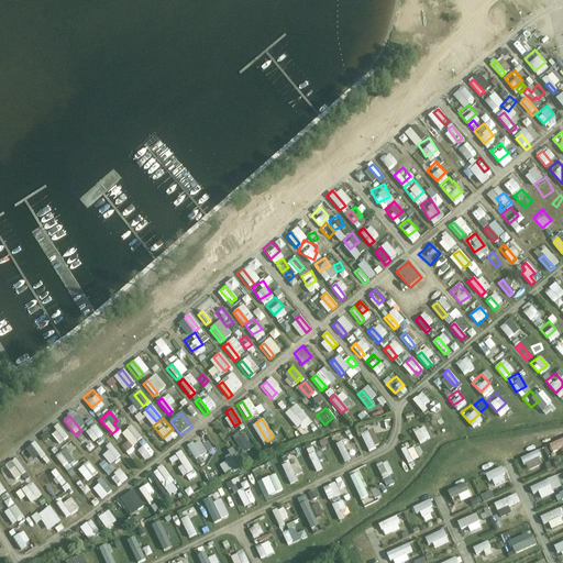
[(284,434),(274,420),(268,423),(277,439),(284,434)]
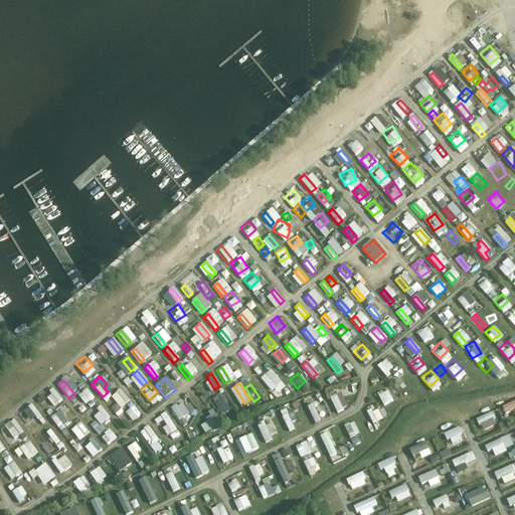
[(374,388),(380,401),(390,396),(384,384),(374,388)]
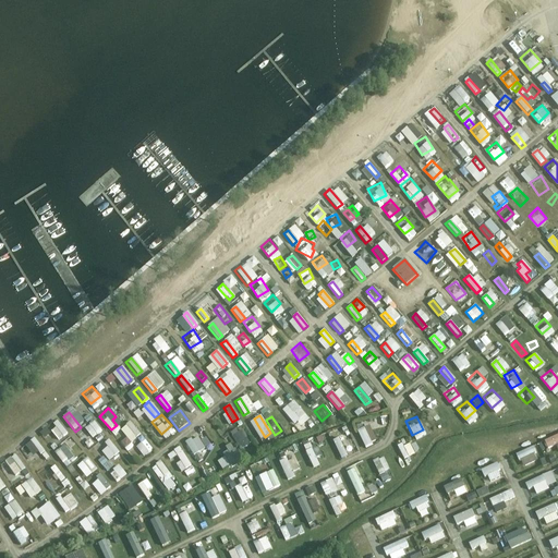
[(104,432),(95,420),(89,424),(99,436),(104,432)]
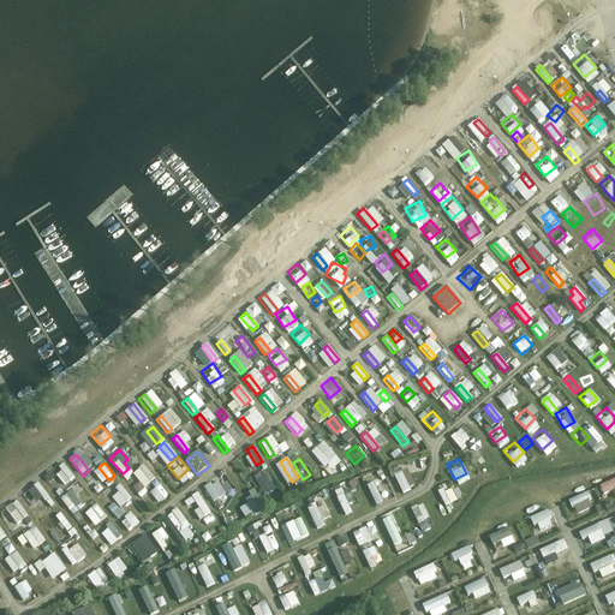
[(64,465),(60,469),(71,482),(76,478),(64,465)]
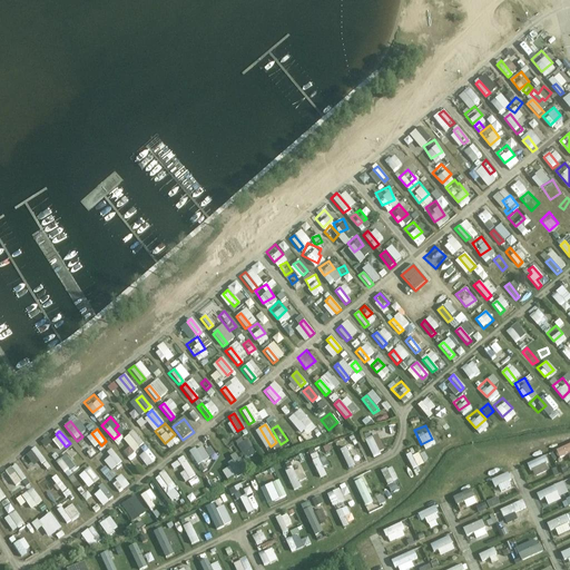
[(144,444),(133,431),(128,434),(139,448),(144,444)]
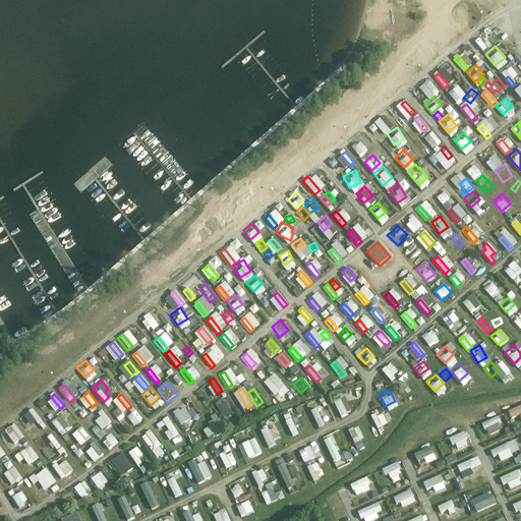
[(340,419),(347,416),(338,399),(332,402),(340,419)]
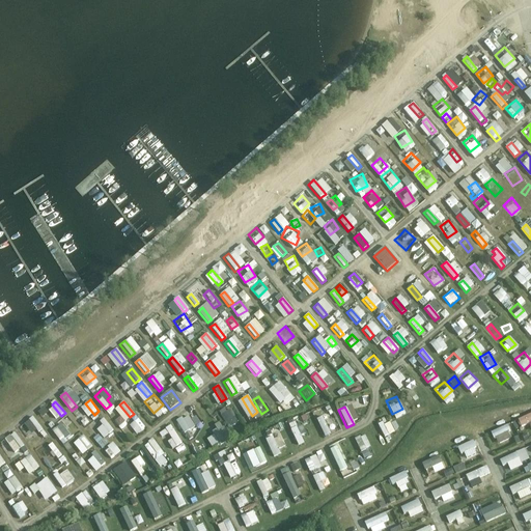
[(230,409),(225,412),(233,425),(238,423),(230,409)]
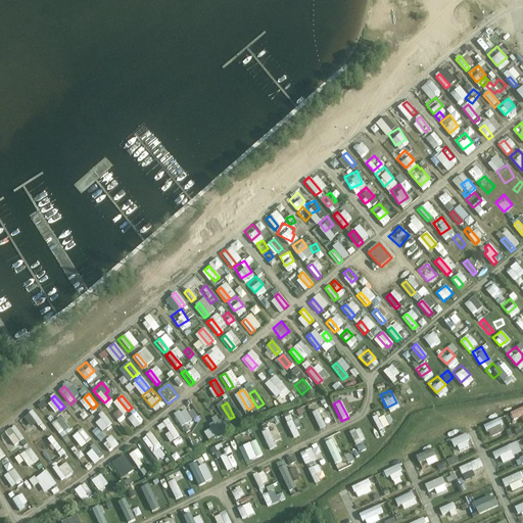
[(76,409),(80,414),(86,408),(82,403),(76,409)]
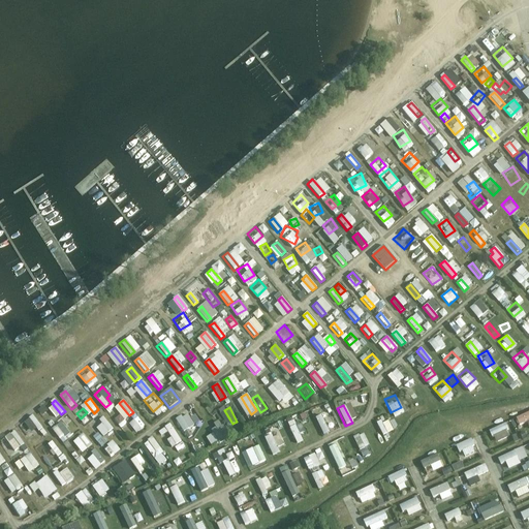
[(117,408),(111,414),(116,418),(121,413),(117,408)]
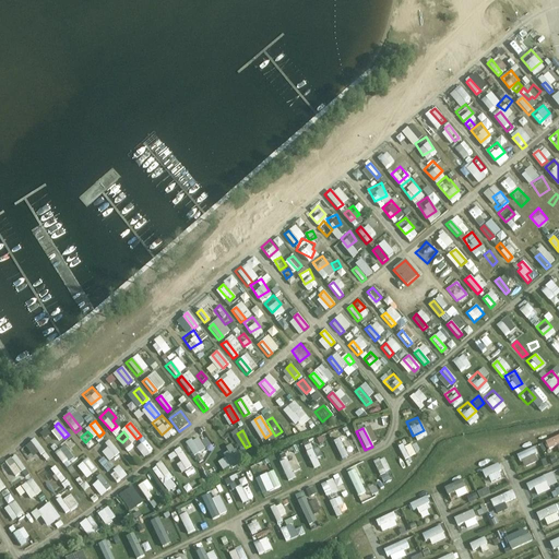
[(304,436),(298,438),(304,450),(309,448),(304,436)]
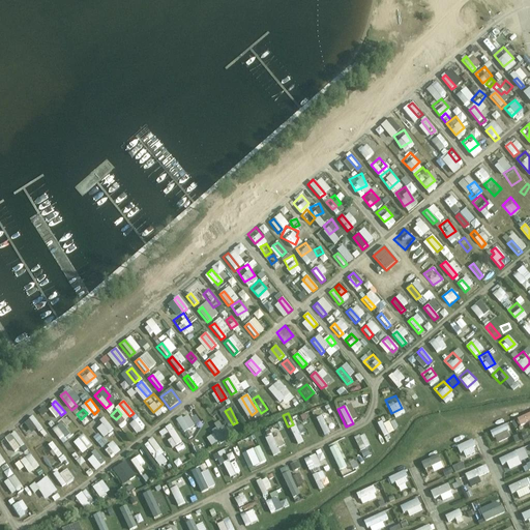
[(389,427),(386,415),(376,418),(379,430),(389,427)]
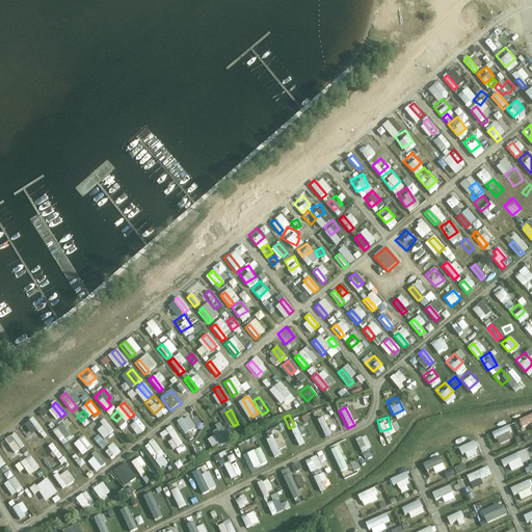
[(38,434),(43,431),(33,418),(29,421),(38,434)]
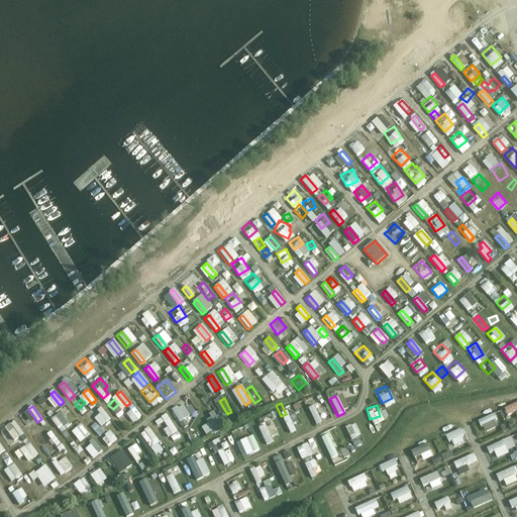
[(58,407),(53,411),(63,422),(67,418),(58,407)]
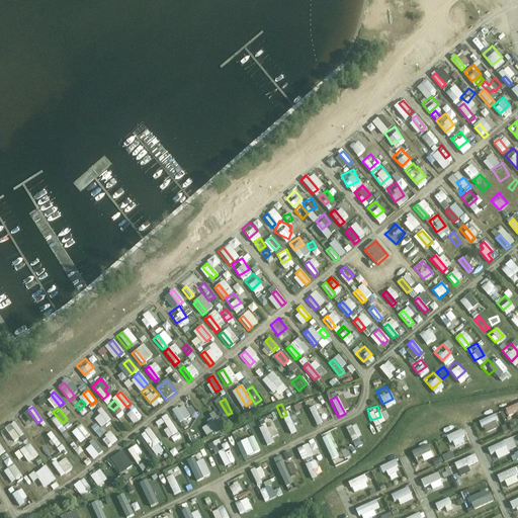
[(185,420),(177,408),(172,411),(179,423),(185,420)]
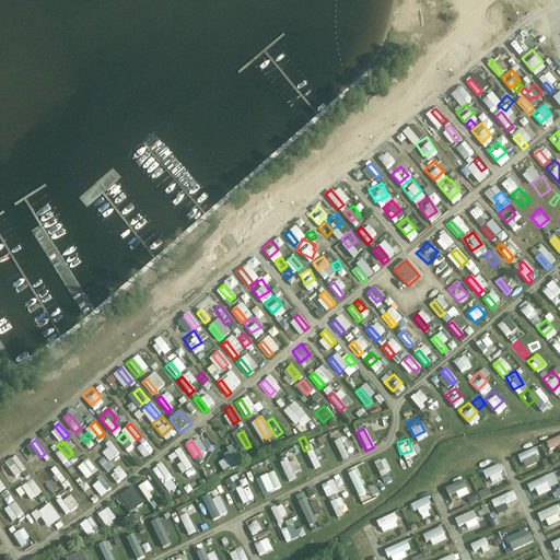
[(116,458),(120,455),(111,442),(106,445),(116,458)]
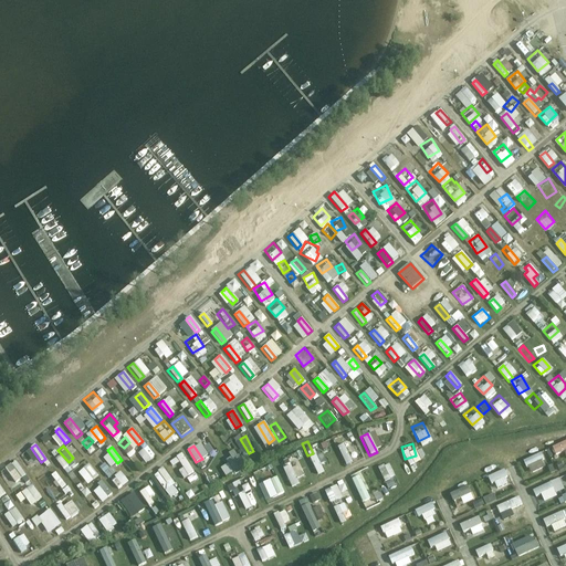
[(343,447),(337,449),(345,464),(350,462),(343,447)]
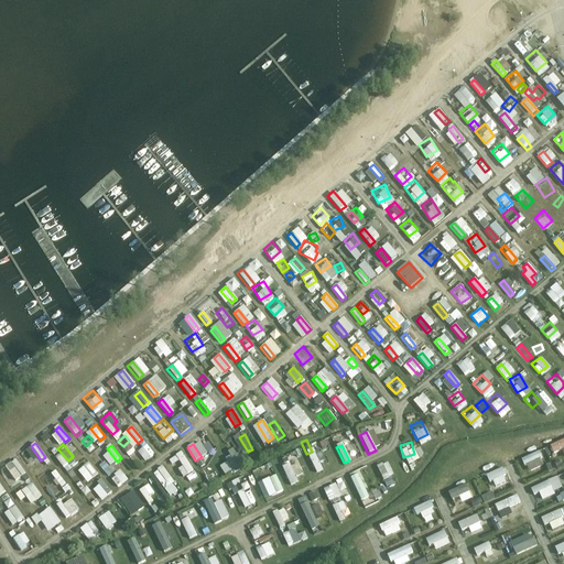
[(241,463),(232,449),(228,452),(237,466),(241,463)]
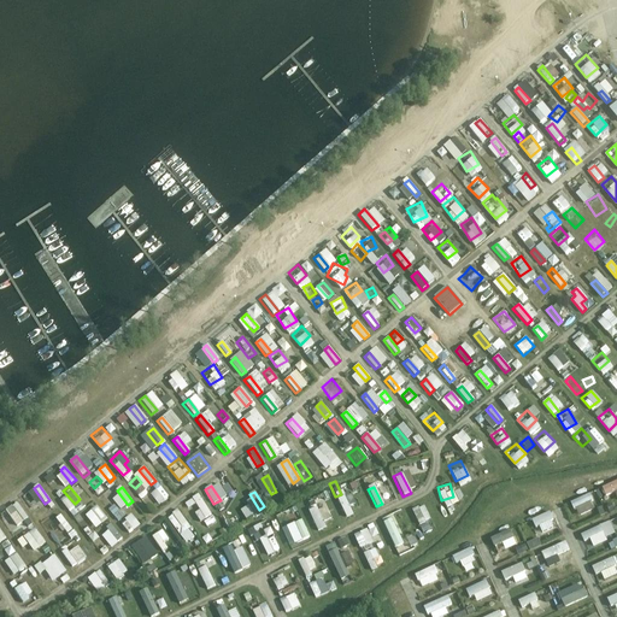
[(198,494),(192,498),(205,519),(211,515),(198,494)]
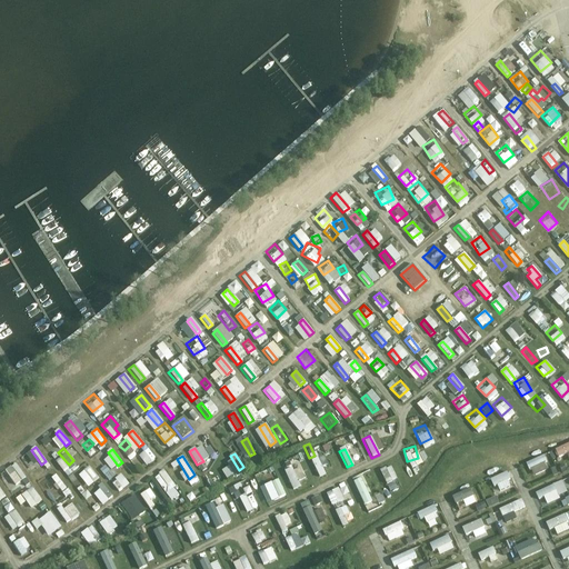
[(282,470),(293,467),(290,456),(279,459),(282,470)]
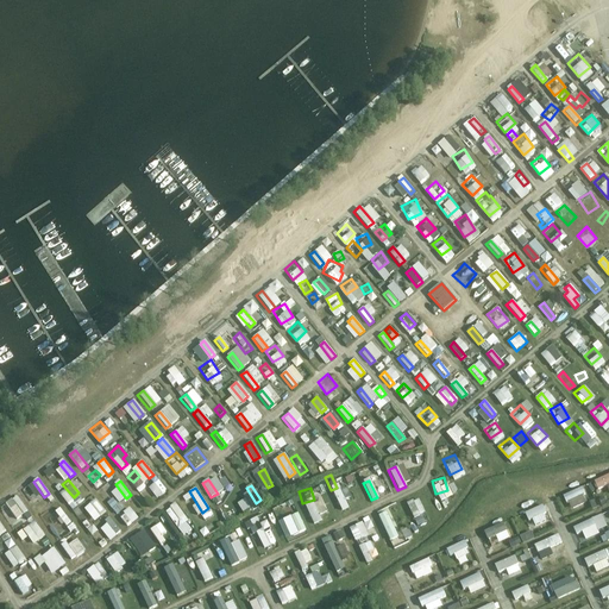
[(66,490),(61,494),(71,508),(76,503),(66,490)]
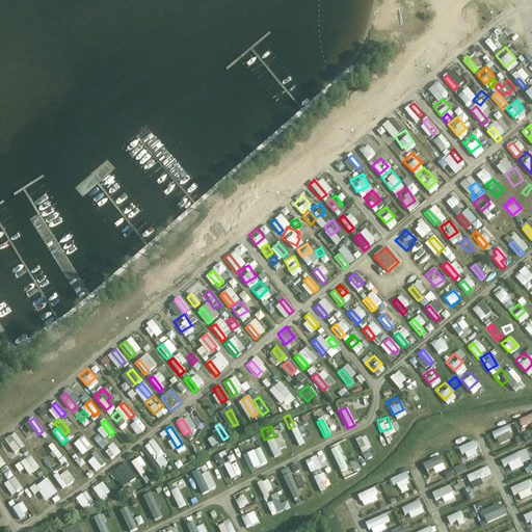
[(352,433),(361,452),(367,450),(358,430),(352,433)]
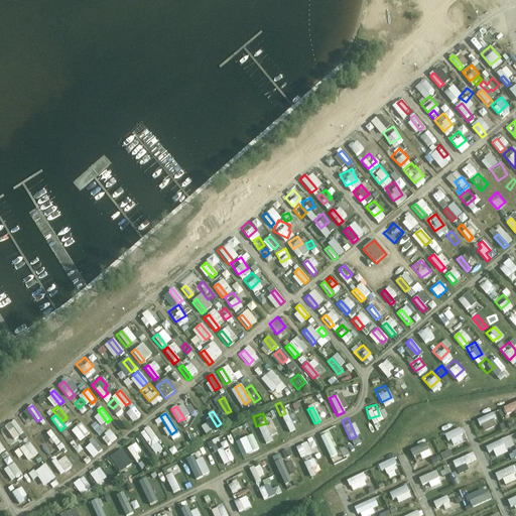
[(14,421),(10,424),(19,436),(23,433),(14,421)]
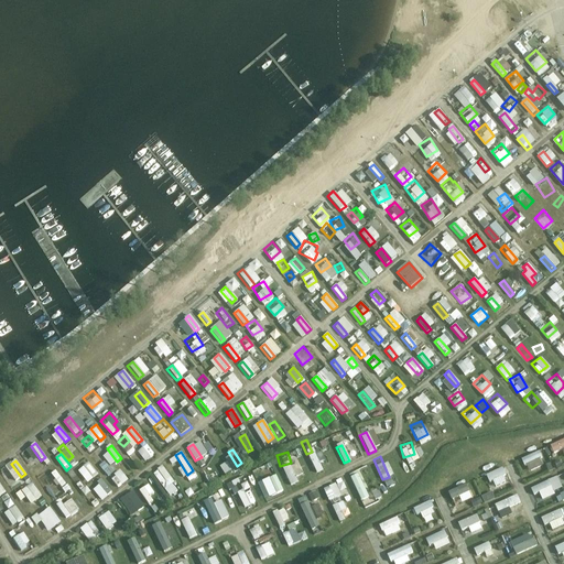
[(95,479),(99,475),(89,462),(84,466),(95,479)]
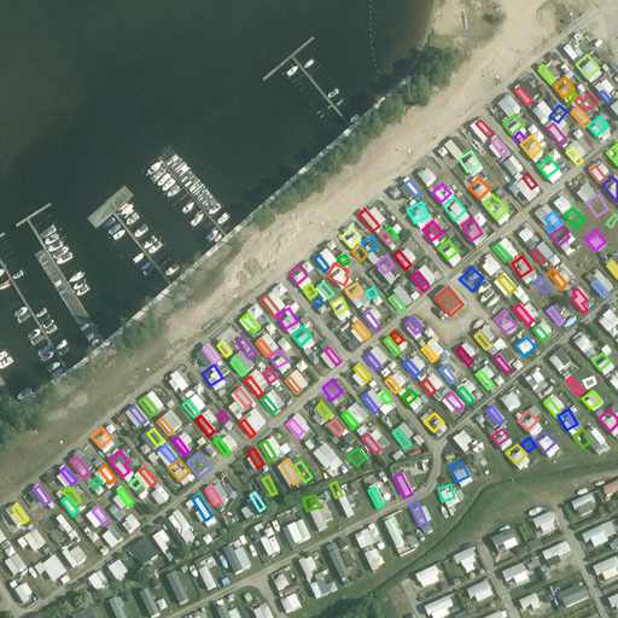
[(117,518),(126,528),(136,519),(128,508),(117,518)]
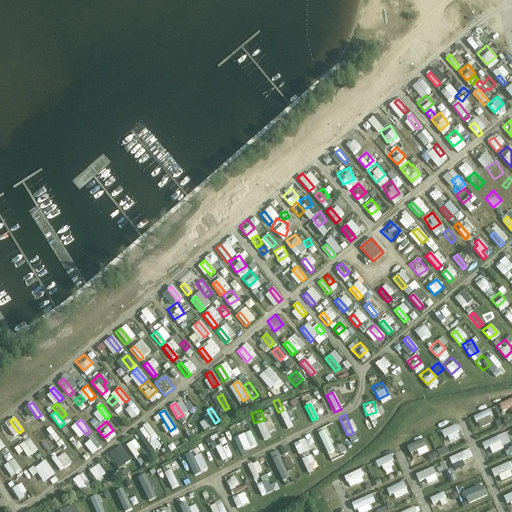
[(153,441),(158,438),(146,423),(142,426),(153,441)]
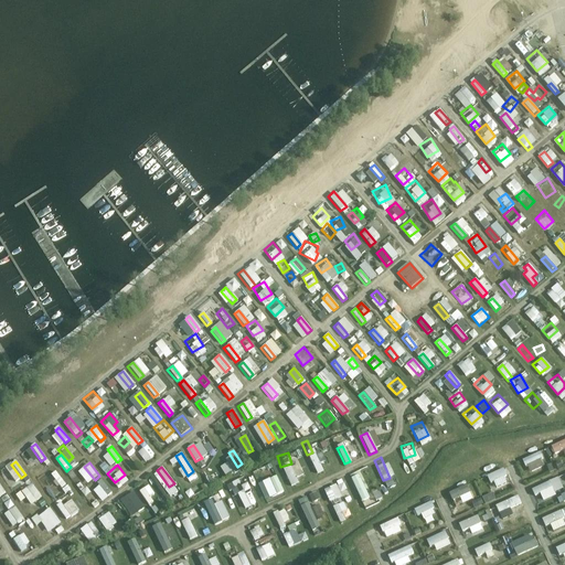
[(56,473),(52,477),(63,490),(66,487),(56,473)]
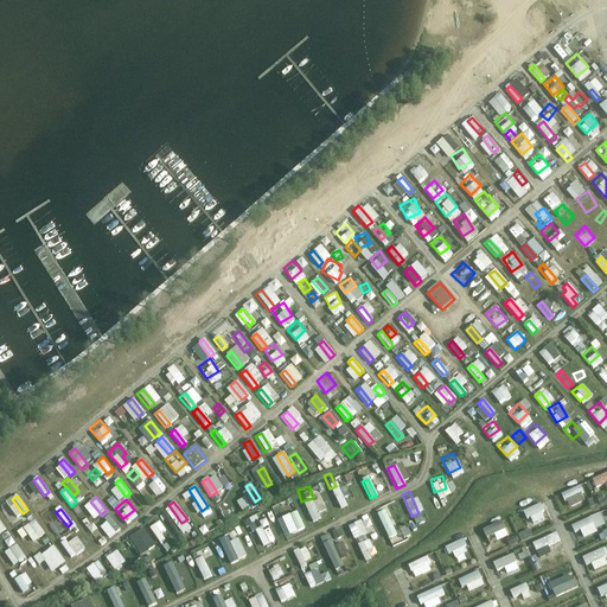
[(296,512),(280,519),(288,537),(305,530),(296,512)]
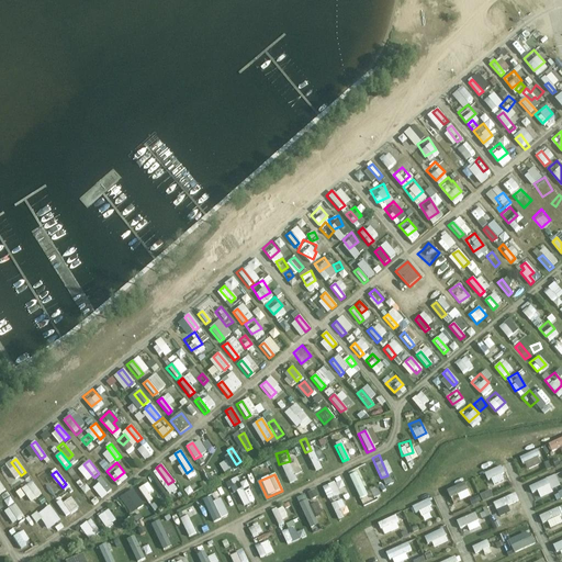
[(228,492),(235,490),(229,476),(223,479),(228,492)]
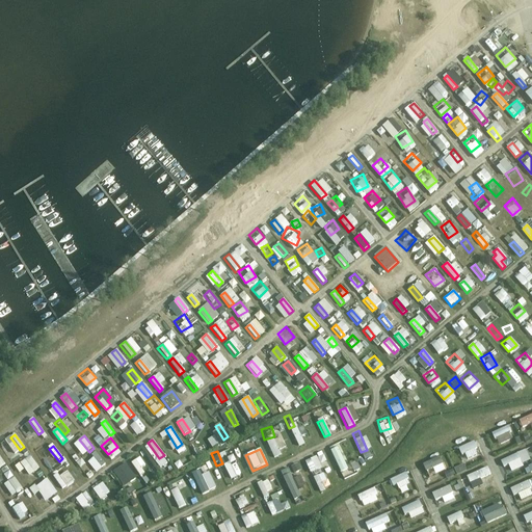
[(102,468),(106,464),(97,452),(92,455),(102,468)]
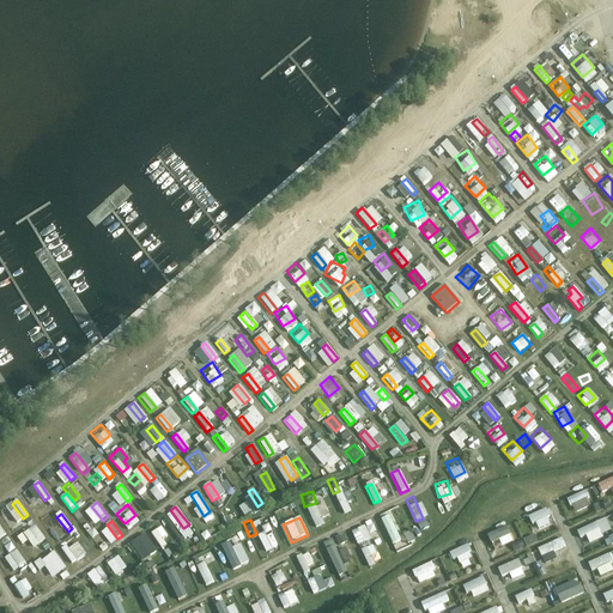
[(40,544),(46,539),(35,526),(30,529),(40,544)]
